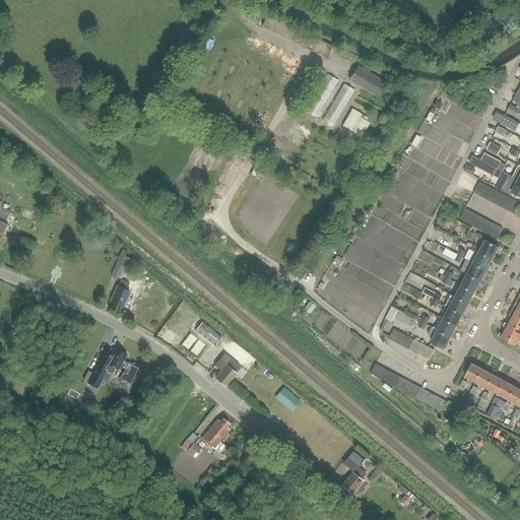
[(377,96),(385,82),(359,67),(349,80),(377,96)]
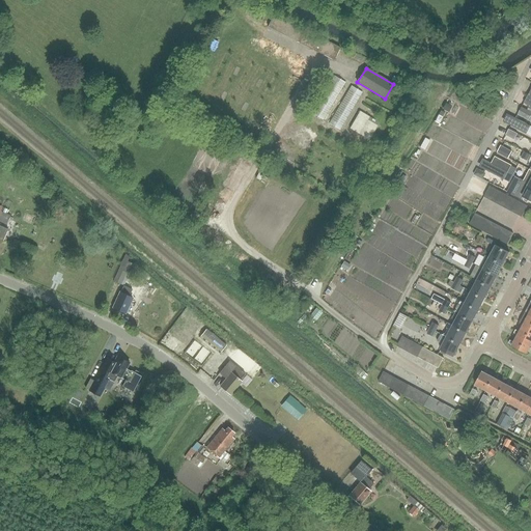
[(324,120),(345,83),(334,76),(312,114),(324,120)]
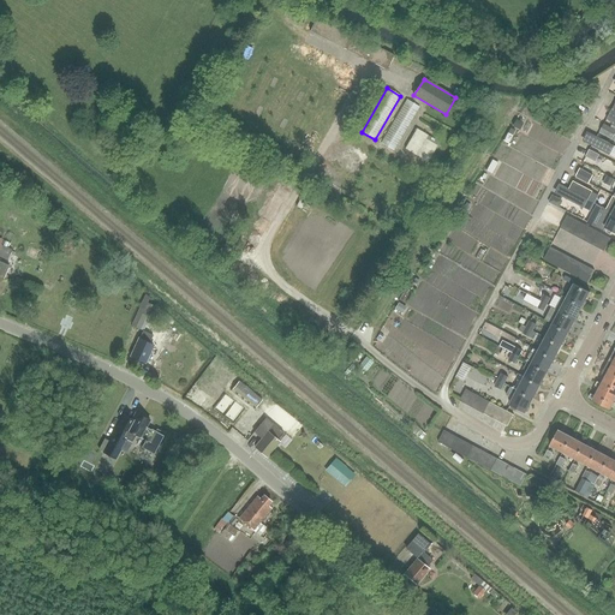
[(394,151),(421,107),(407,100),(381,143),(394,151)]
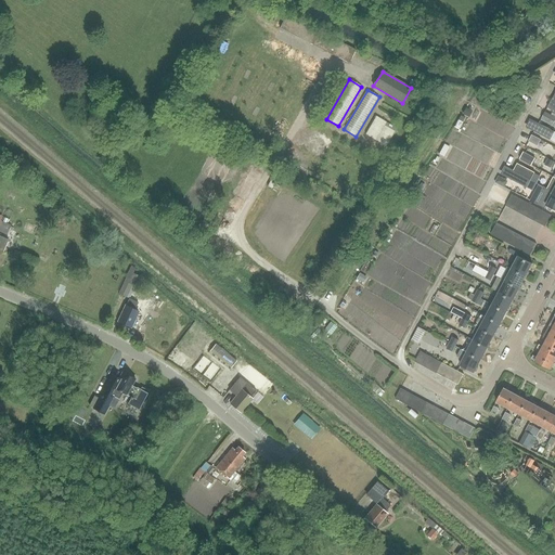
[(466,108),(463,114),(468,117),(472,112),(466,108)]
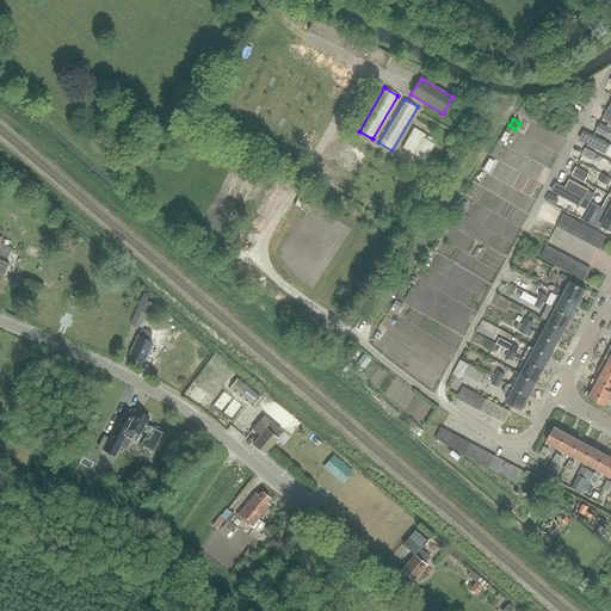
[(610,133),(610,130),(600,124),(596,133),(609,139),(610,133)]
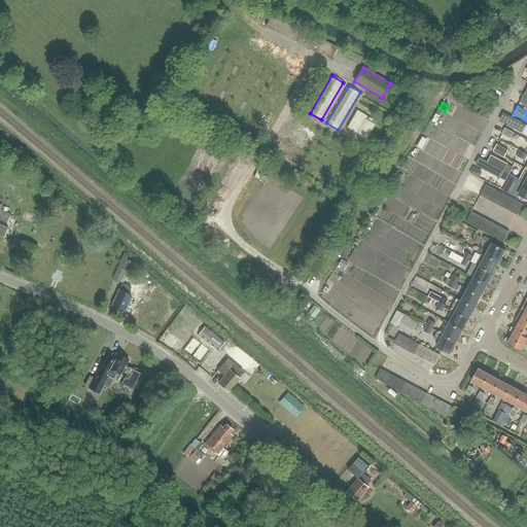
[(356,110),(347,128),(366,139),(376,121),(356,110)]
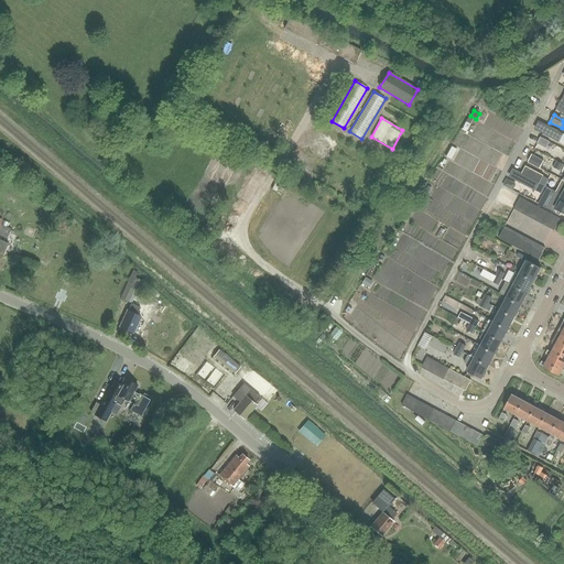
[(468,118),(462,129),(466,131),(473,120),(468,118)]
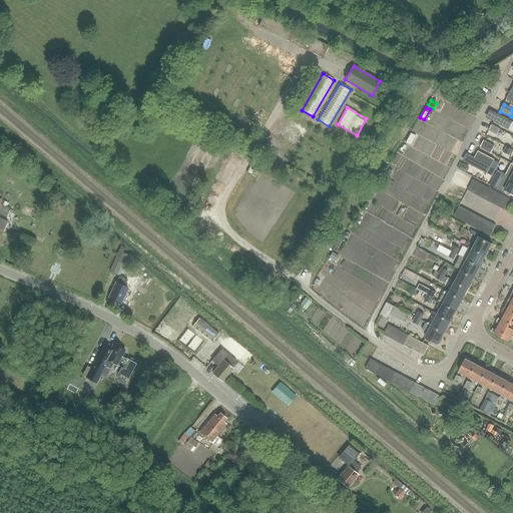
[(512,123),(512,122),(491,111),(487,118),(509,130),(512,123)]
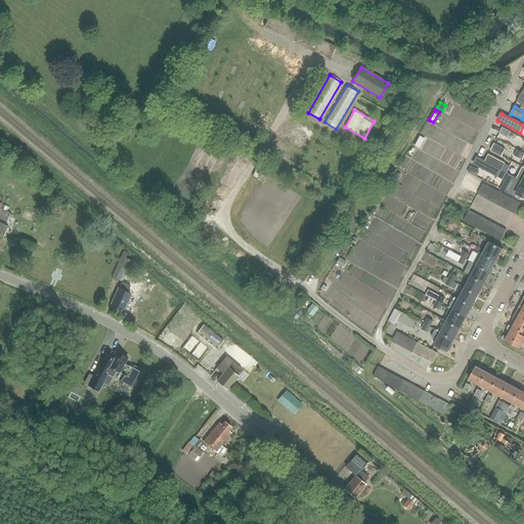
[(501,129),(498,134),(507,138),(510,133),(501,129)]
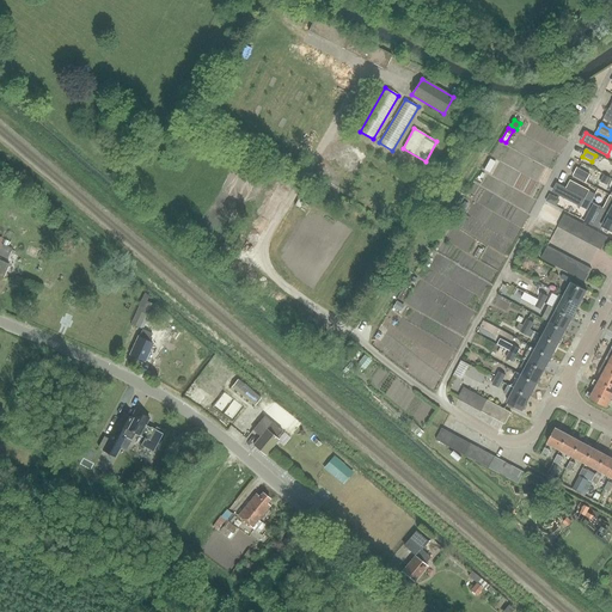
[(490,159),(484,170),(489,173),(495,163),(490,159)]
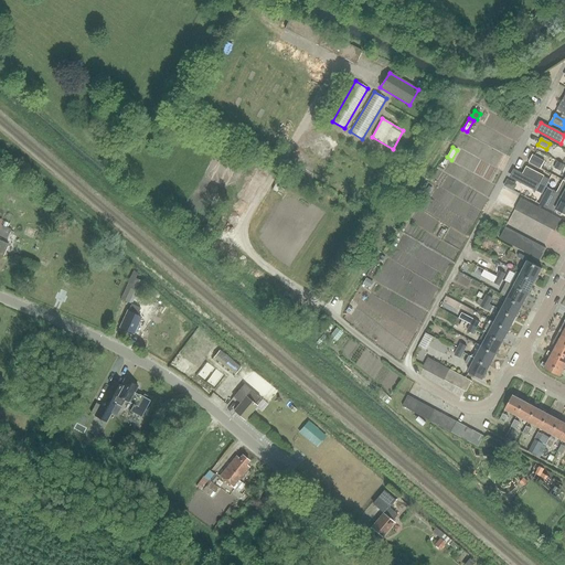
[(541,169),(545,161),(533,156),(530,163),(541,169)]
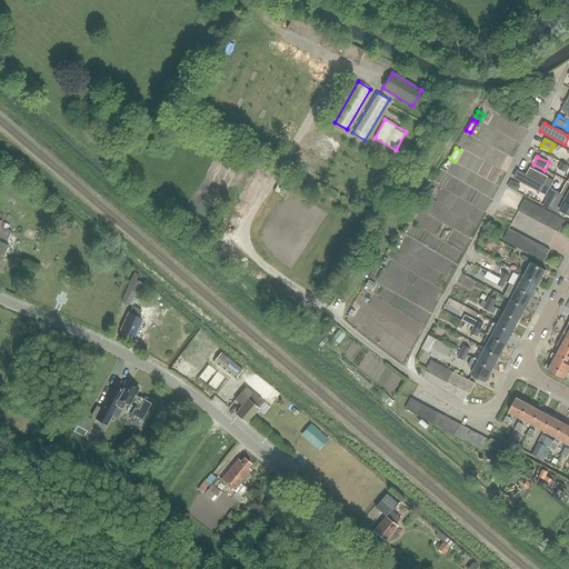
[(527,176),(550,189),(553,182),(548,179),(530,169),(527,176)]
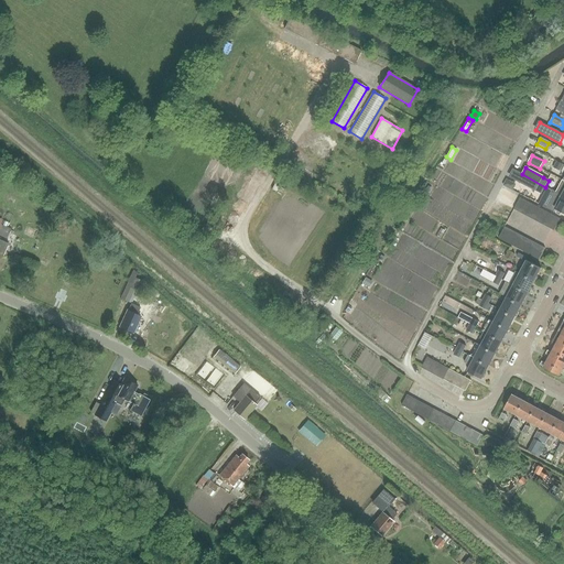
[(522,174),(518,183),(535,192),(541,195),(545,187),(522,174)]
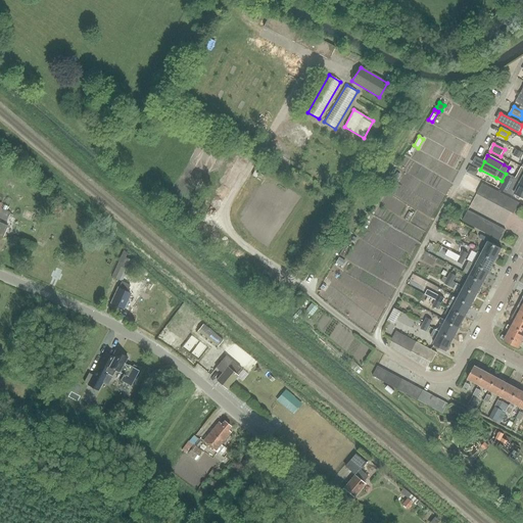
[(475,177),(478,172),(470,167),(467,173),(475,177)]
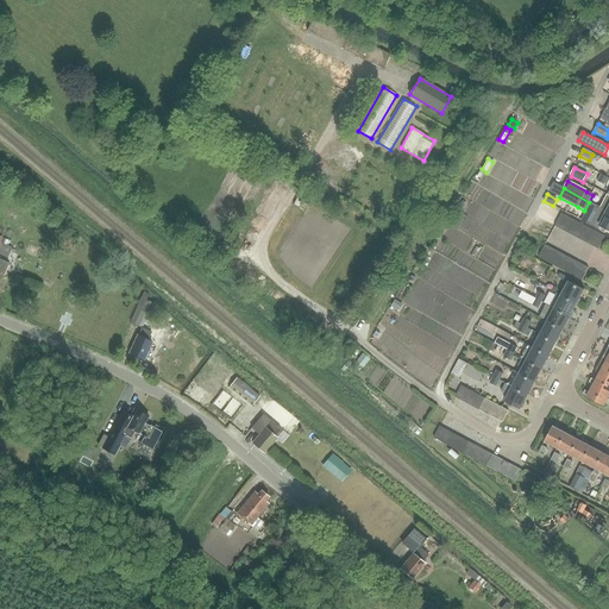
[(608,213),(608,196),(608,195),(607,195),(601,208),(597,206),(596,206),(608,213)]
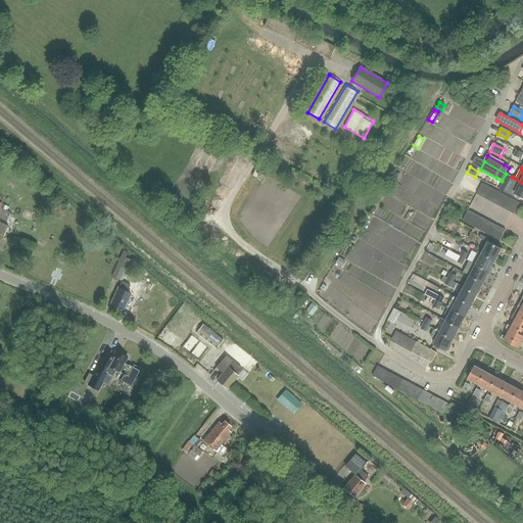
[(522,198),(522,183),(512,177),(510,181),(513,183),(507,193),(514,197),(515,194),(522,198)]
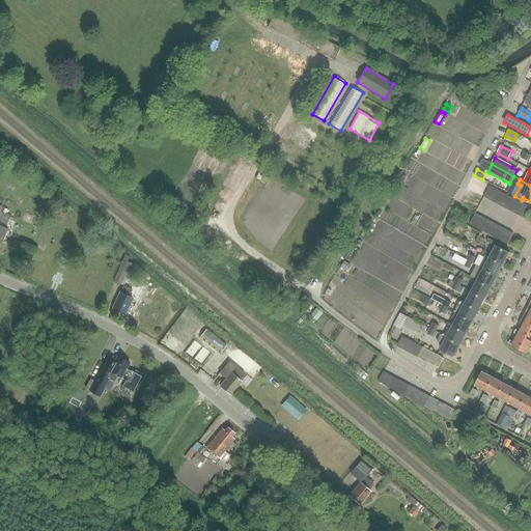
[(484,198),(490,200),(496,190),(490,187),(484,198)]
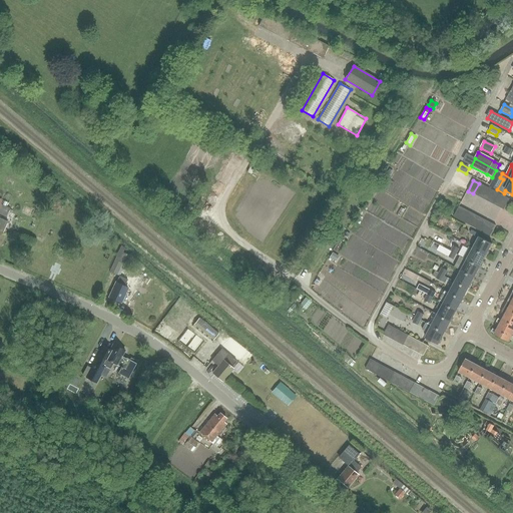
[(473,193),(478,196),(484,186),(479,183),(473,193)]
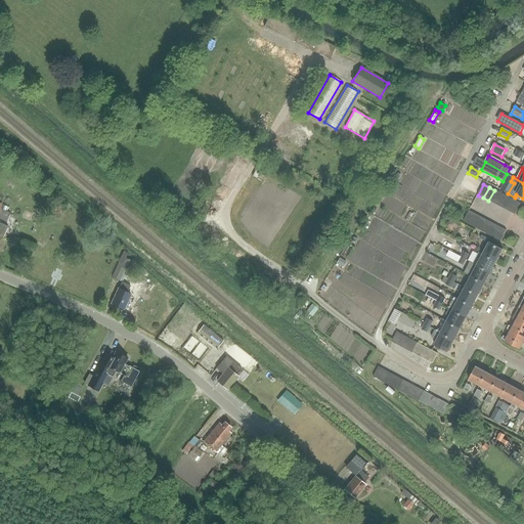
[(488,201),(493,204),(499,192),(494,190),(488,201)]
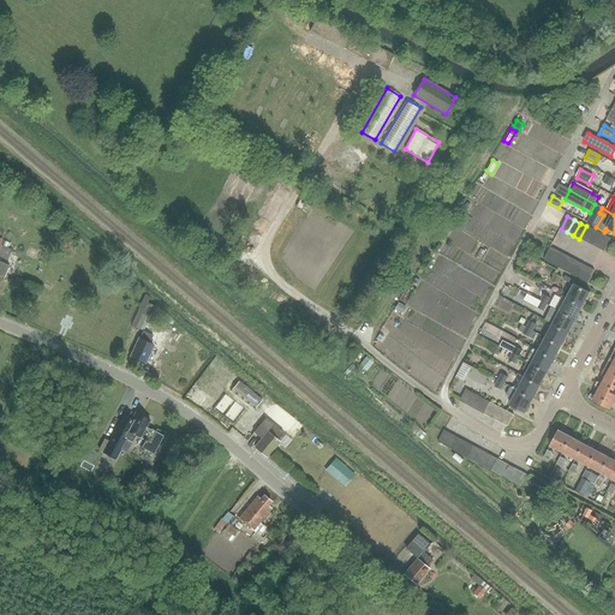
[(579,239),(585,243),(592,230),(586,226),(579,239)]
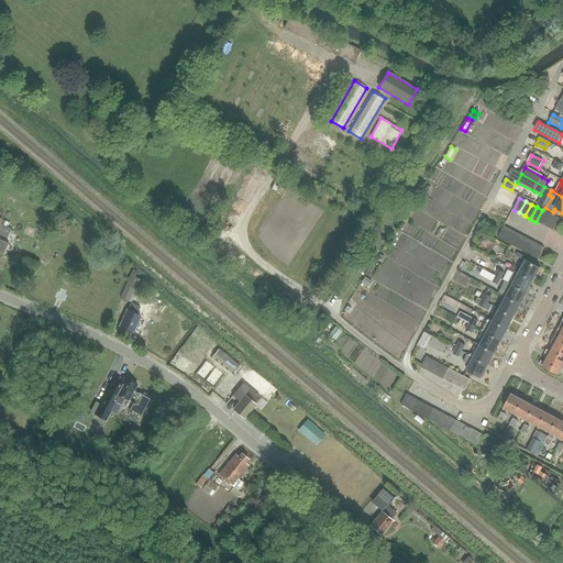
[(536,222),(542,224),(548,213),(542,210),(536,222)]
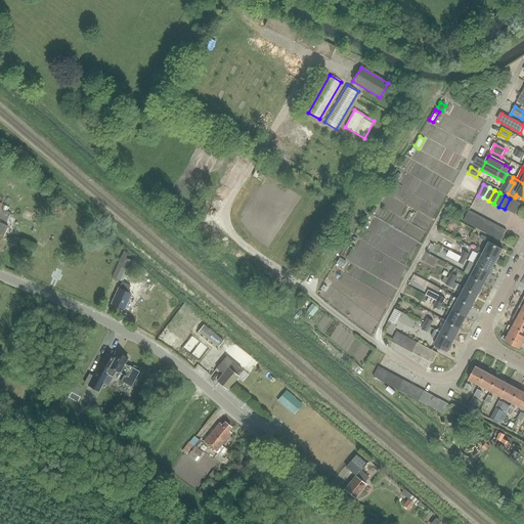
[(505,209),(510,212),(515,201),(510,199),(505,209)]
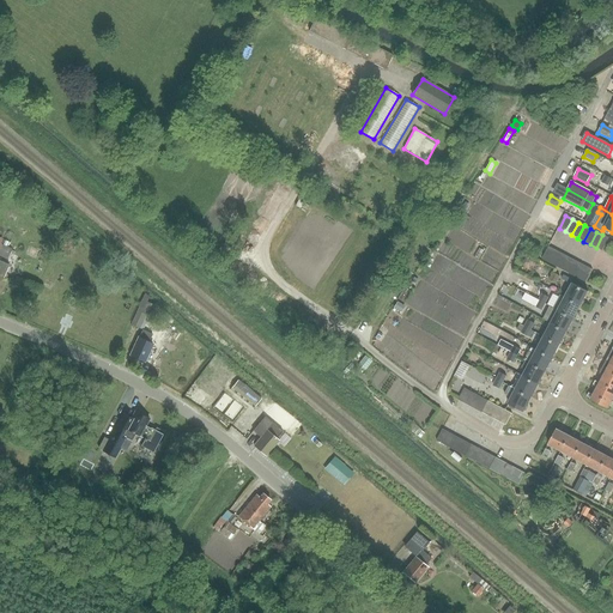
[(596,248),(602,252),(610,238),(602,235),(596,248)]
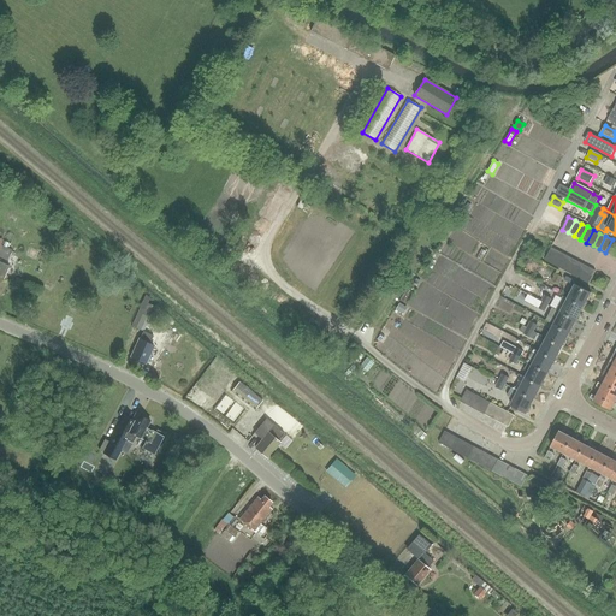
[(0,249),(10,254),(11,250),(0,244),(0,249)]
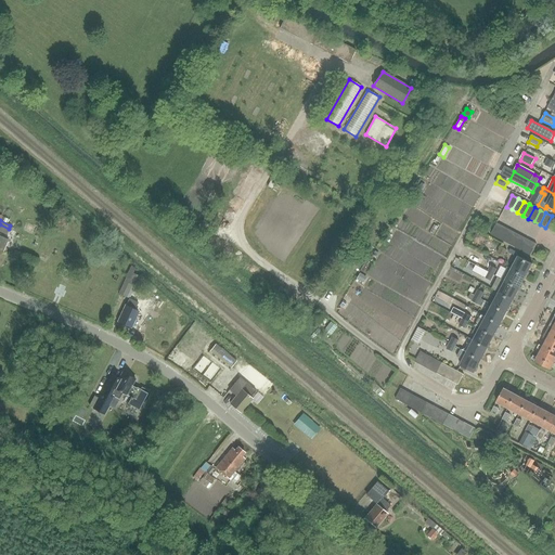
[(497,237),(503,227),(497,223),(491,235),(497,237)]
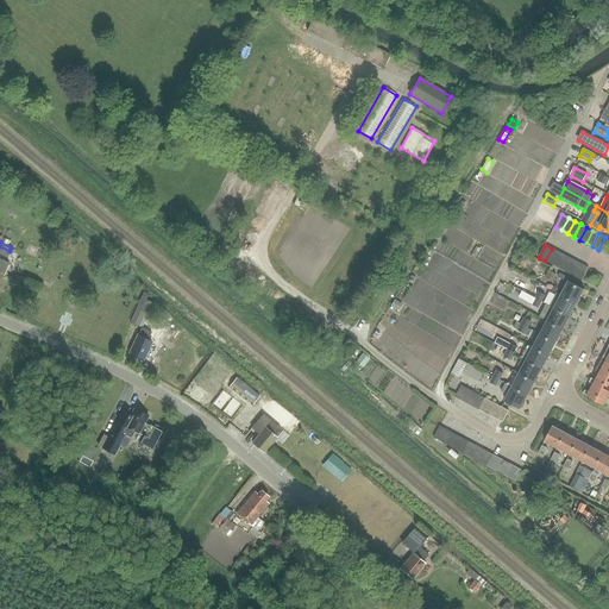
[(552,249),(545,261),(551,264),(558,252),(552,249)]
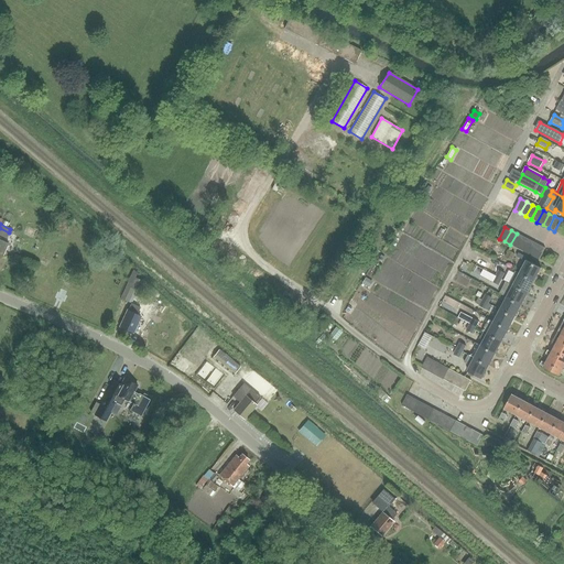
[(517,234),(510,245),(516,248),(522,236),(517,234)]
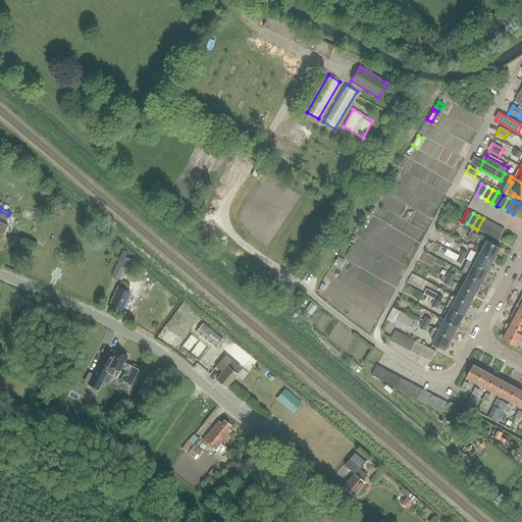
[(488,221),(483,218),(477,229),(482,232),(488,221)]
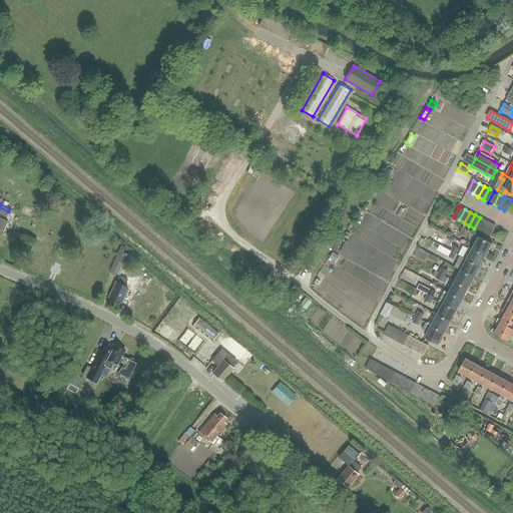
[(485,220),(480,217),(474,228),(480,230),(485,220)]
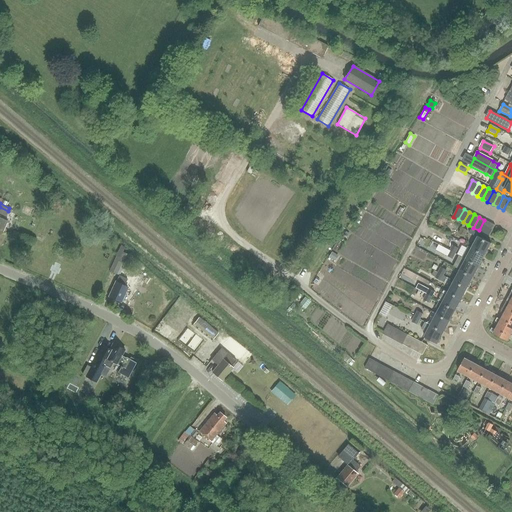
[(48,219),(45,232),(55,234),(58,221),(48,219)]
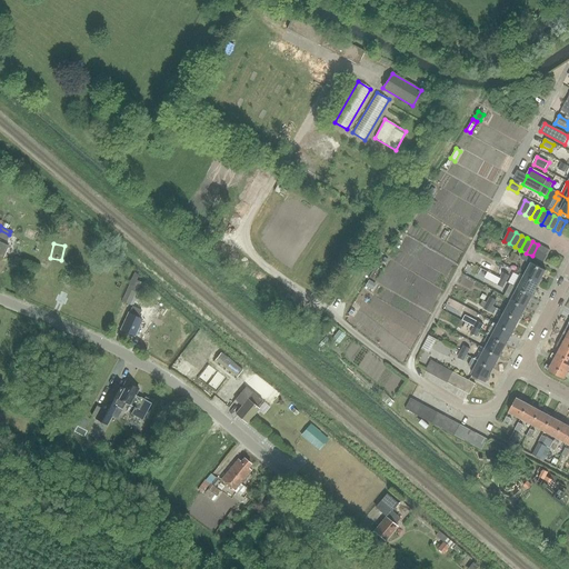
[(543,248),(538,245),(532,256),(538,259),(543,248)]
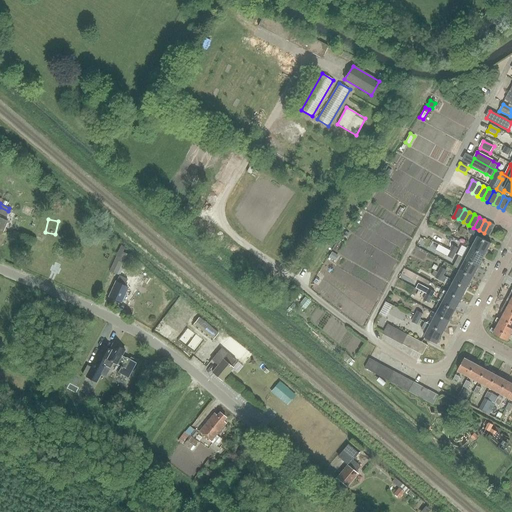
[(495,225),(489,223),(484,233),(489,236),(495,225)]
